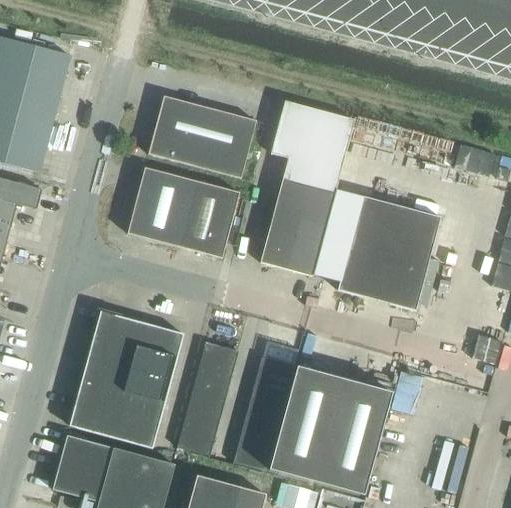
[(0,36),(0,159),(40,170),(71,53),(0,35),(0,36)]
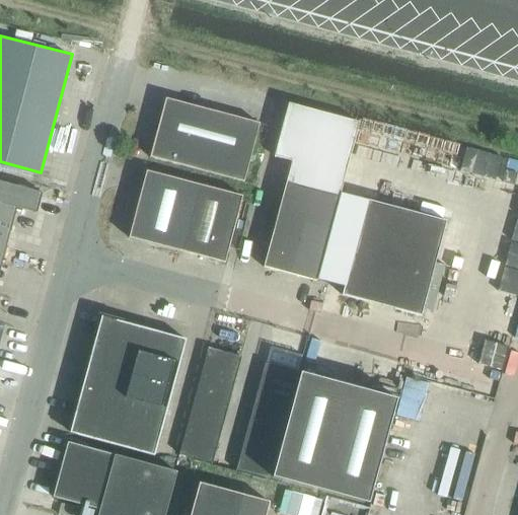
[(166,95),(150,154),(244,179),(261,120),(166,95)]
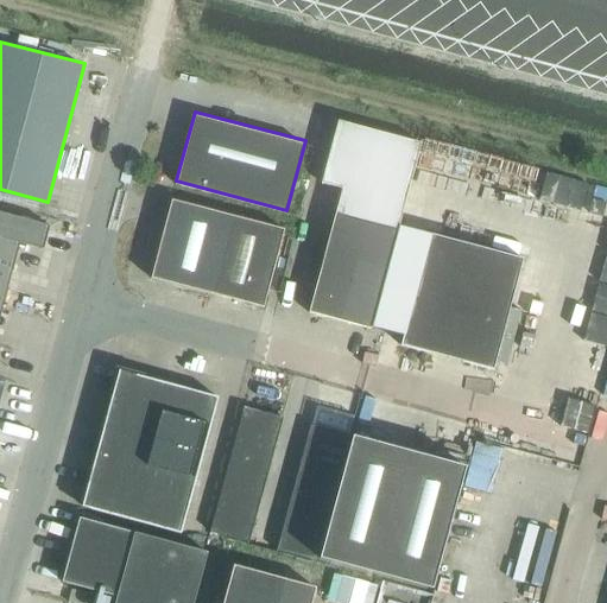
[(339,118),(327,164),(322,179),(343,185),(346,179),(406,195),(422,140),(339,118)]
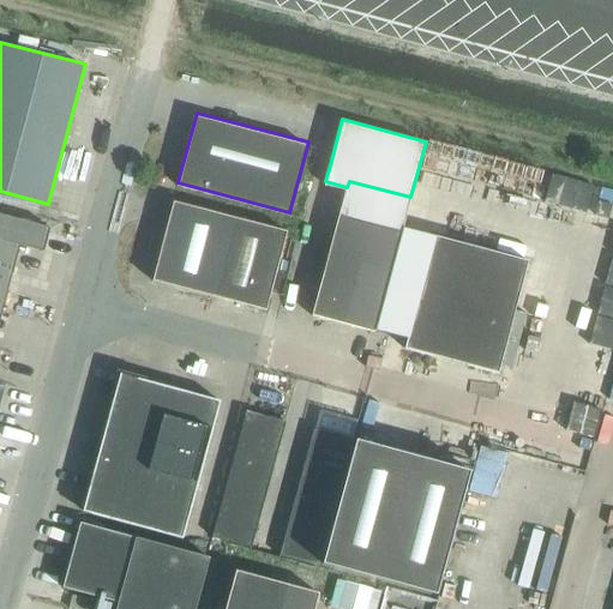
[(347,187),(341,207),(403,224),(410,197),(349,181),(347,187)]
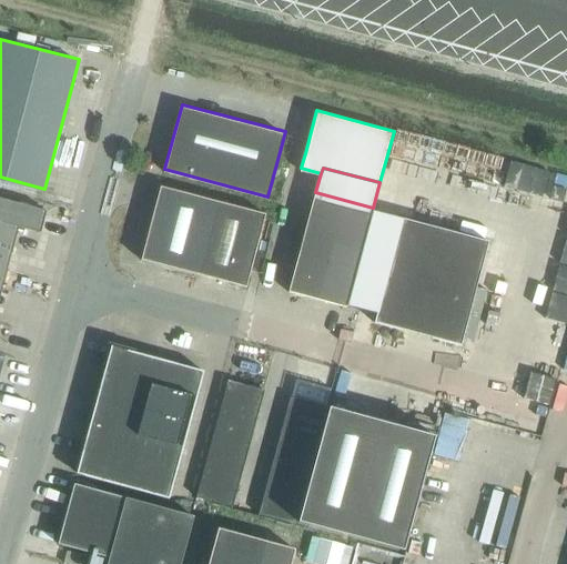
[(161,183),(142,257),(246,284),(266,211),(161,183)]
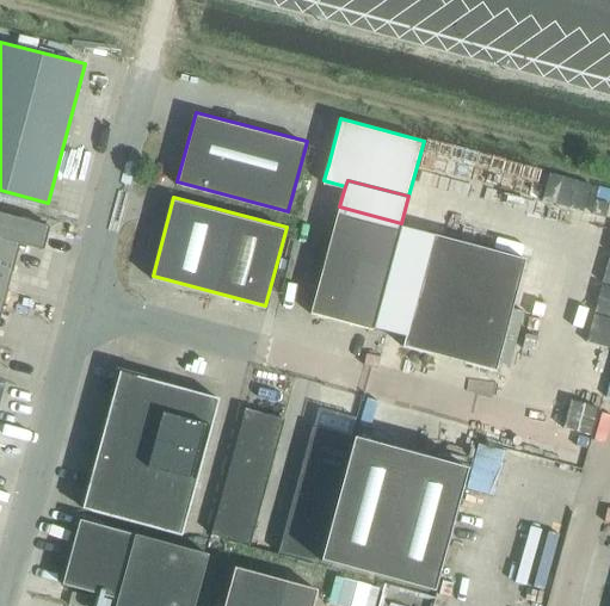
[(401,223),(339,206),(328,248),(359,257),(390,265),(401,223)]
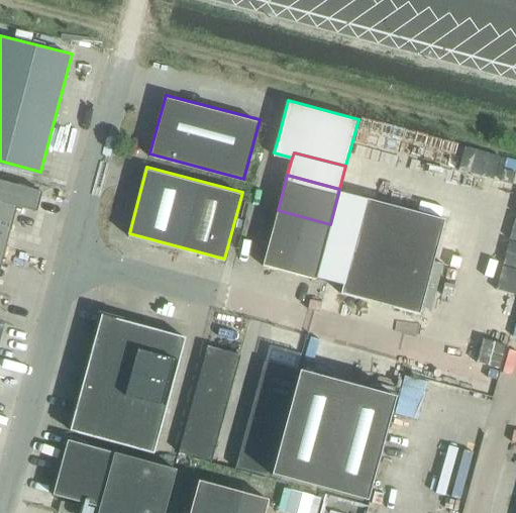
[(0,198),(17,203),(37,209),(43,189),(0,177),(0,198)]
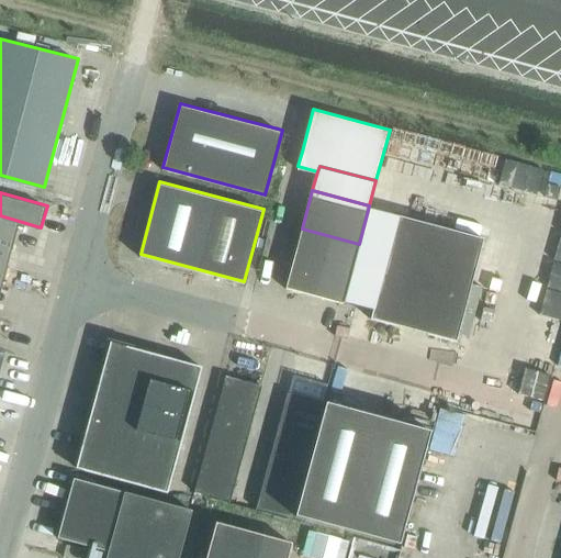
[(399,213),(371,316),(457,339),(484,236),(399,213)]
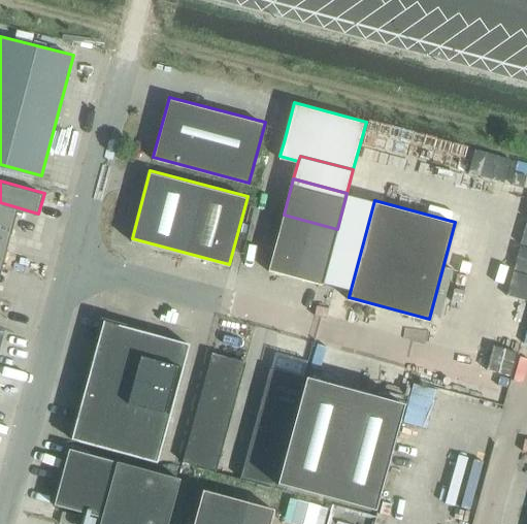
[(0,228),(11,232),(18,207),(0,202),(0,228)]
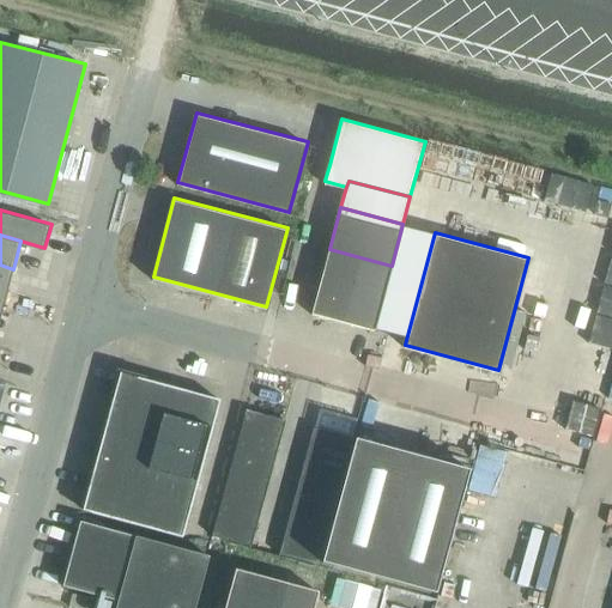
[(329,249),(325,265),(319,289),(350,297),(361,257),(329,249)]
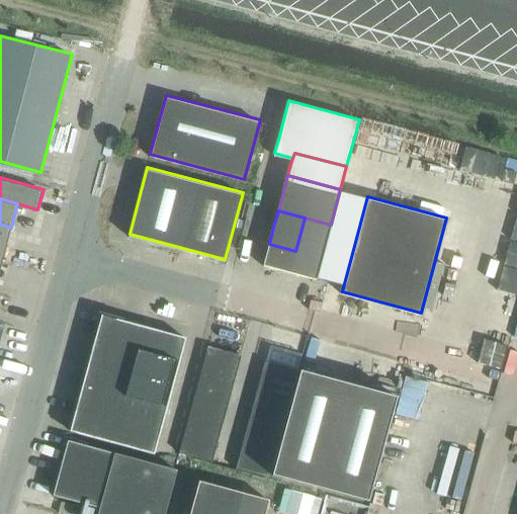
[(305,218),(295,251),(290,270),(317,277),(331,225),(305,218)]
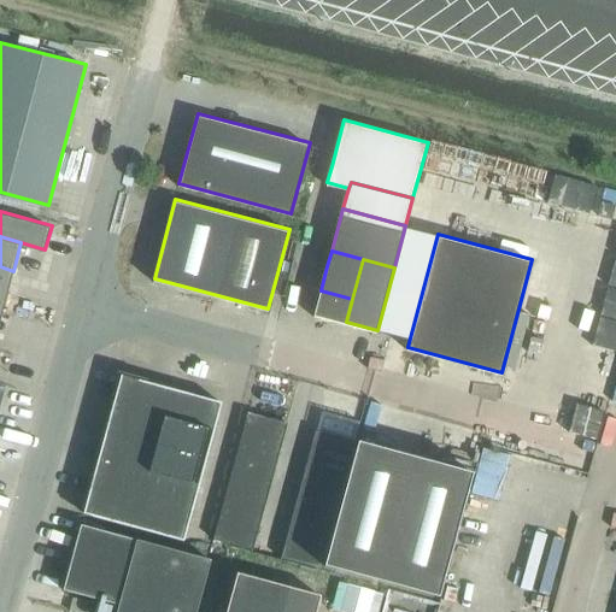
[(0,321),(13,271),(0,266),(0,321)]
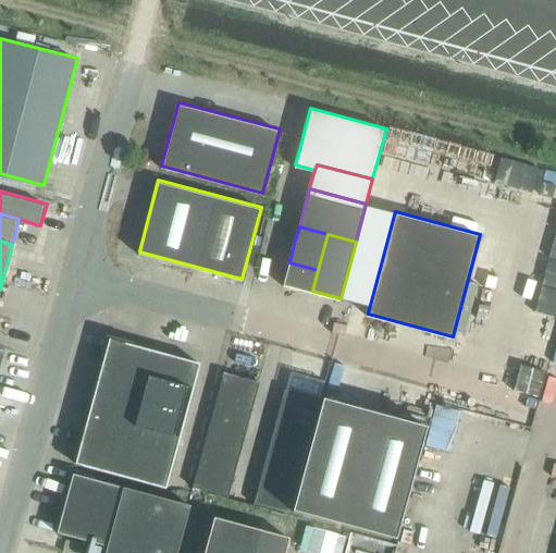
[(318,270),(289,262),(284,283),(312,291),(318,270)]
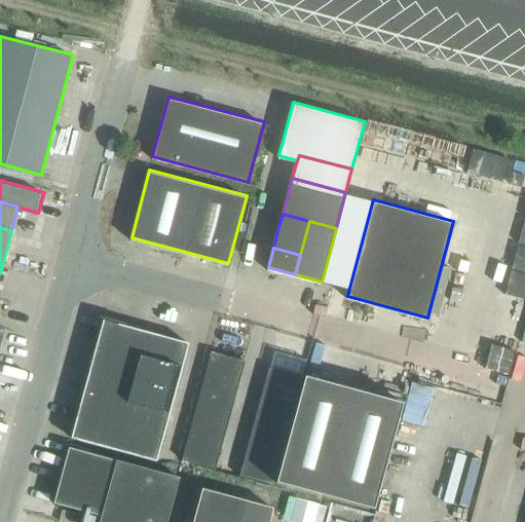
[(98,338),(97,342),(140,353),(146,329),(124,324),(123,325),(105,320),(100,339),(98,338)]
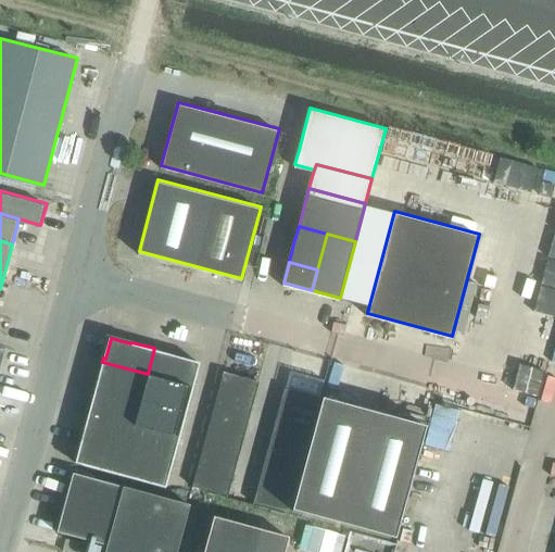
[(200,361),(154,348),(148,374),(193,386),(200,361)]
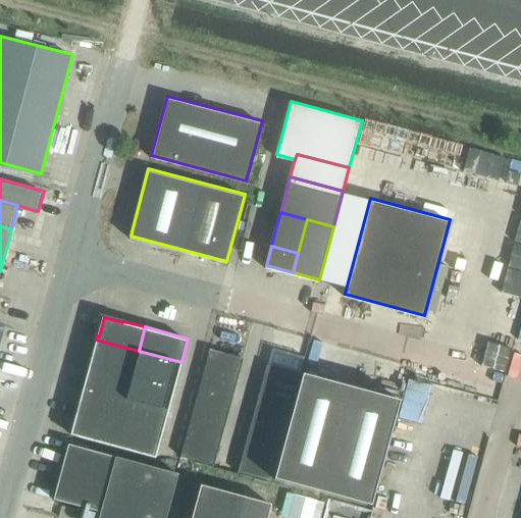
[(133,374),(139,351),(96,340),(90,362),(133,374)]
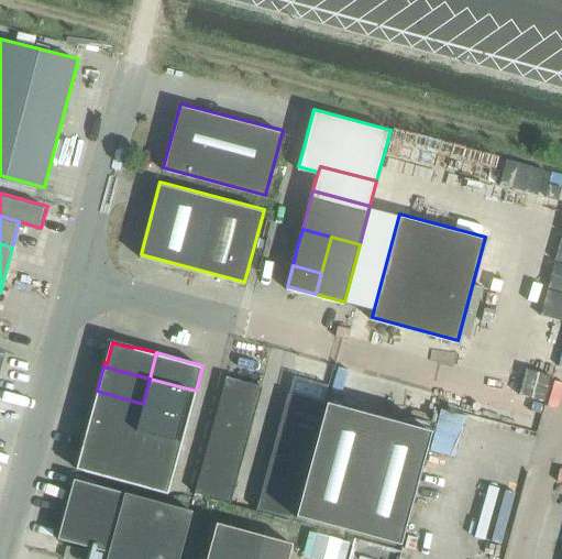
[(228,372),(223,387),(260,397),(264,382),(228,372)]
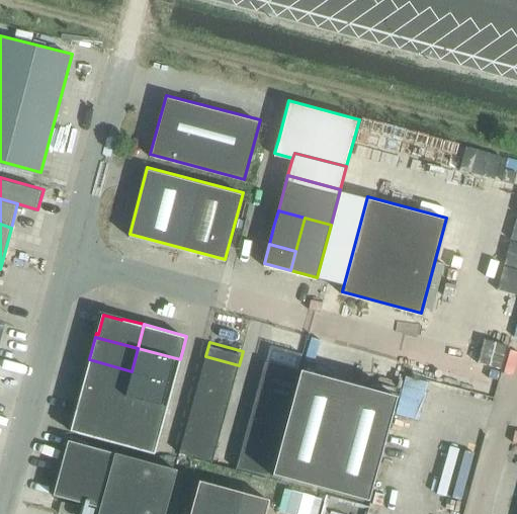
[(180,359),(138,348),(132,371),(173,382),(180,359)]
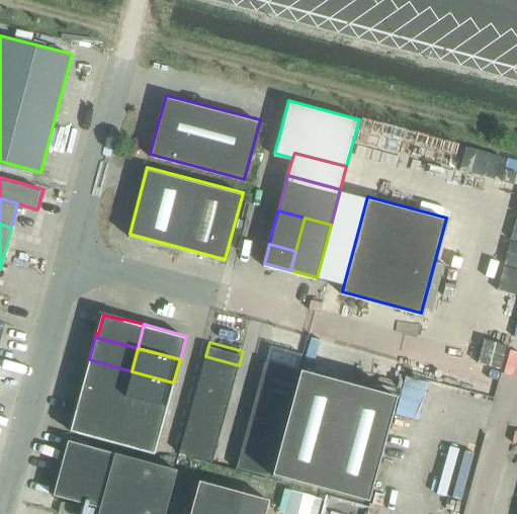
[(205,356),(202,369),(236,378),(239,365),(205,356)]
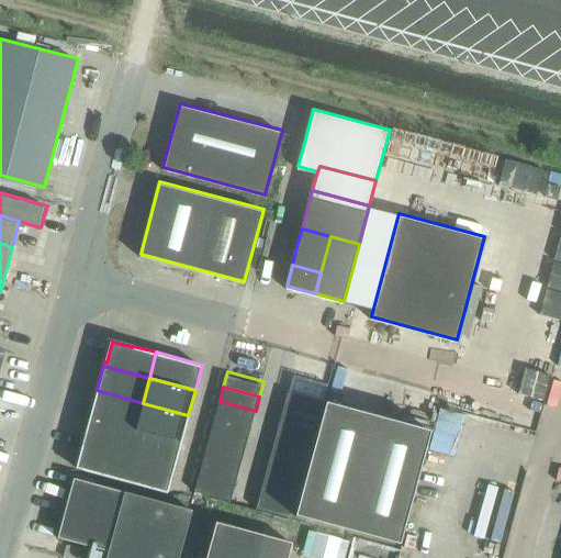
[(289,388),(284,403),(321,413),(325,398),(289,388)]
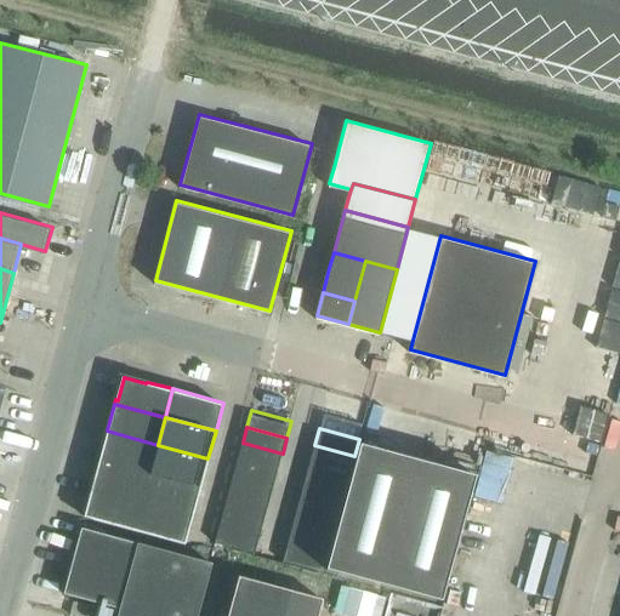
[(151,472),(158,445),(107,431),(100,458),(151,472)]
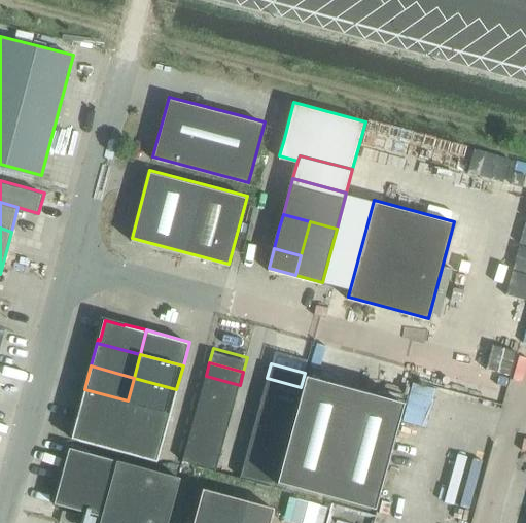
[(202,389),(236,398),(240,385),(206,376),(202,389)]
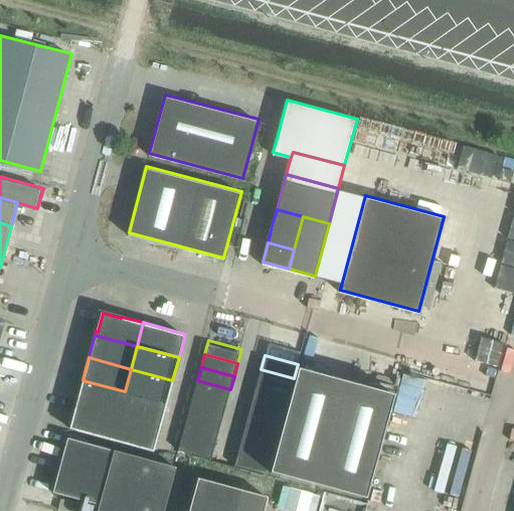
[(299,367),(271,471),(366,496),(394,393),(299,367)]
